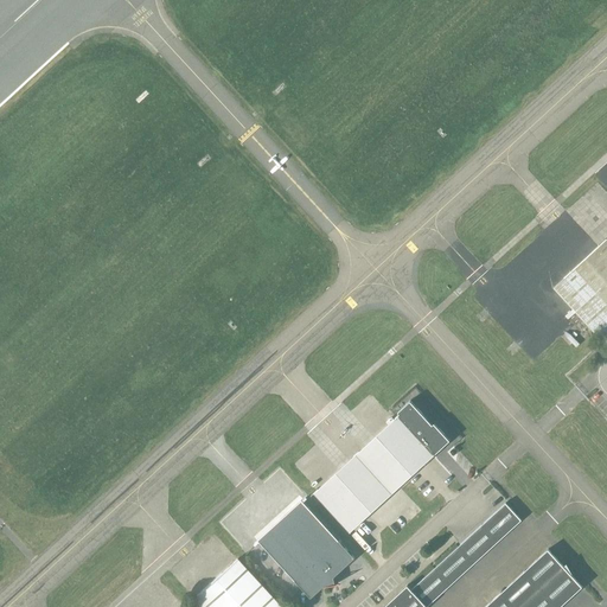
[(606,238),(554,288),(600,339),(606,332),(606,238)]
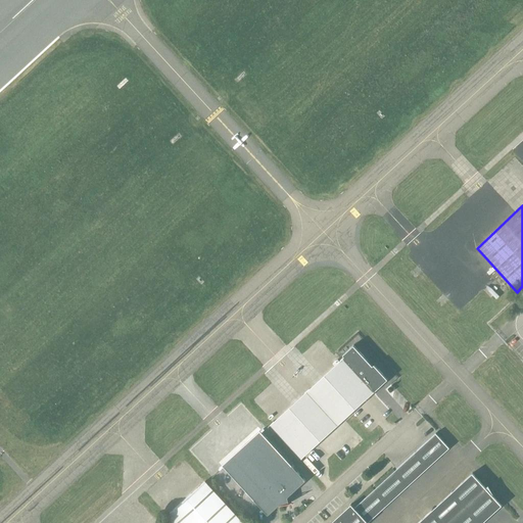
[(340,362),(314,386),(310,390),(308,389),(304,394),(291,407),(274,422),(268,427),(268,428),(271,425),(301,459),(387,380),(374,365),(372,367),(368,362),(370,361),(364,354),(362,355),(353,345),(342,355),(344,358),(339,362),(340,362)]
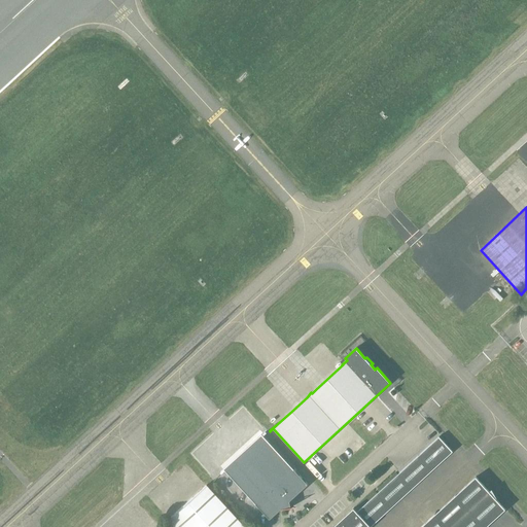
[(308,485),(262,435),(224,470),(270,520),(280,511),(290,507),(289,501),(308,485)]
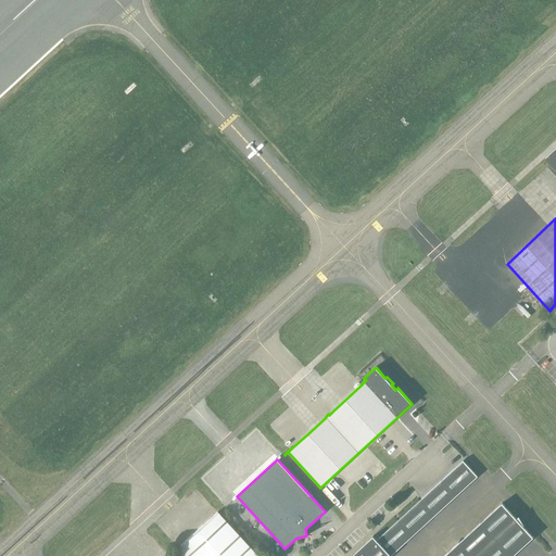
[(391,555),(413,536),(434,517),(456,497),(478,478),(463,462),(441,481),(420,501),(399,521),(377,541),(374,536),(373,536),(352,555),(391,555)]
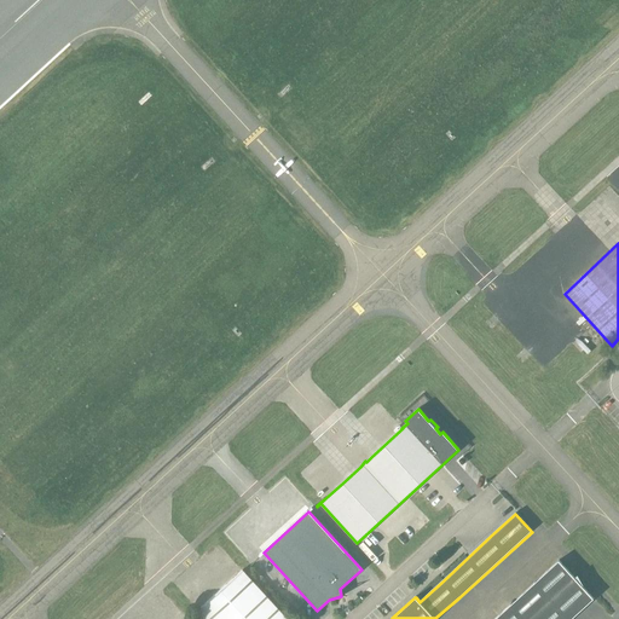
[(495,618),(571,618),(594,600),(559,561),(495,618)]
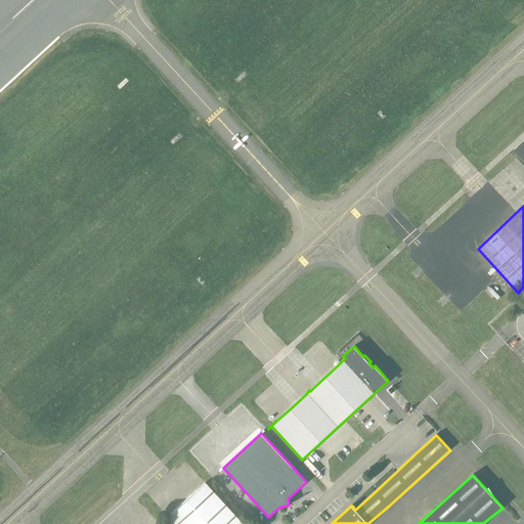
[(241,523),(205,483),(167,518),(172,523),(241,523)]
